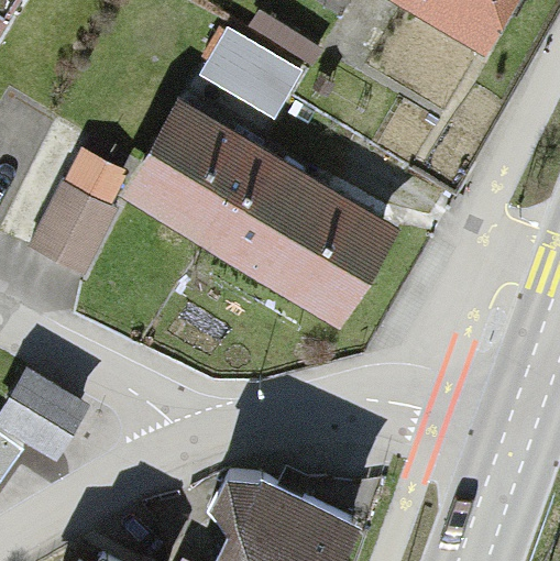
[(391,0),(476,51),(506,0),(391,0)]
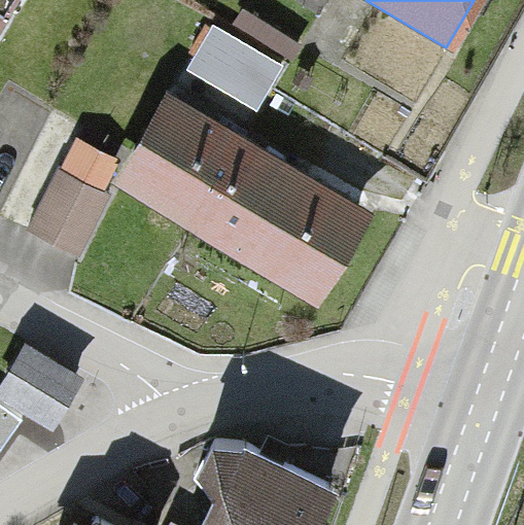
[(374,213),(158,93),(104,187),(320,308),(374,213)]
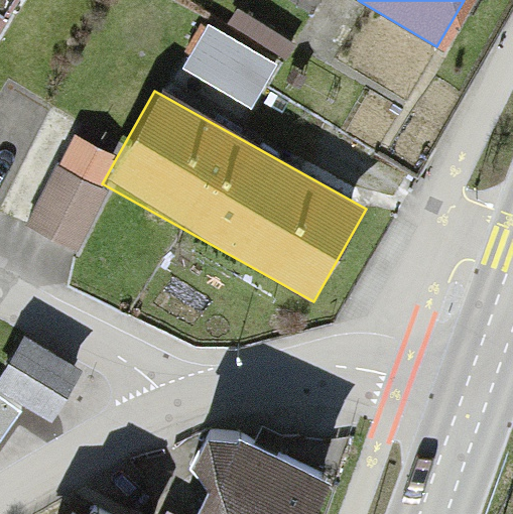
[(54,171),(26,224),(76,251),(104,199),(54,171)]
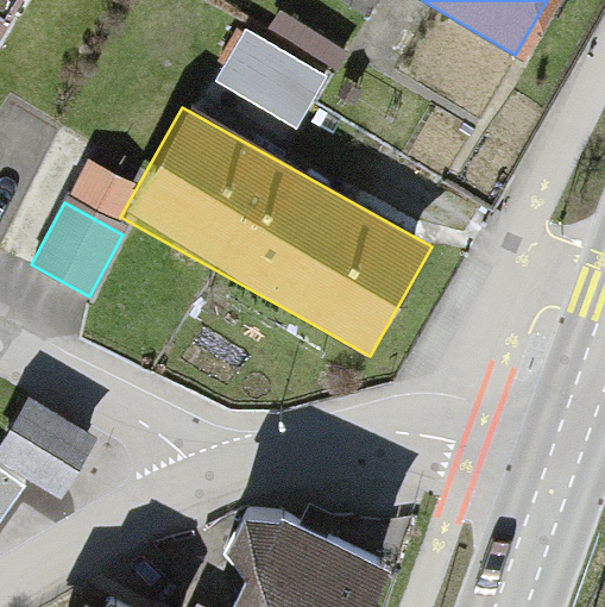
[(32,395),(0,449),(0,456),(63,495),(99,436),(32,395)]
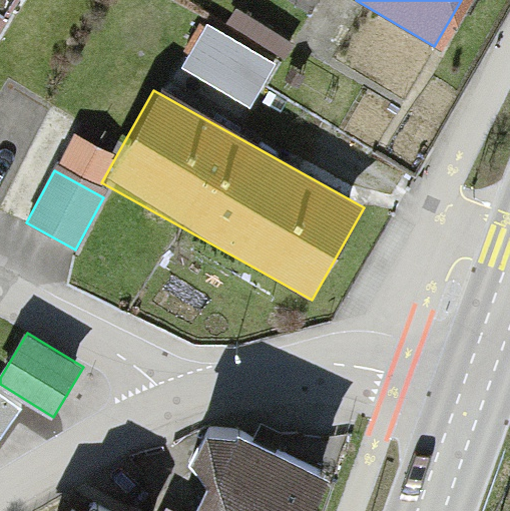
[(0,406),(0,438),(15,418),(0,406)]
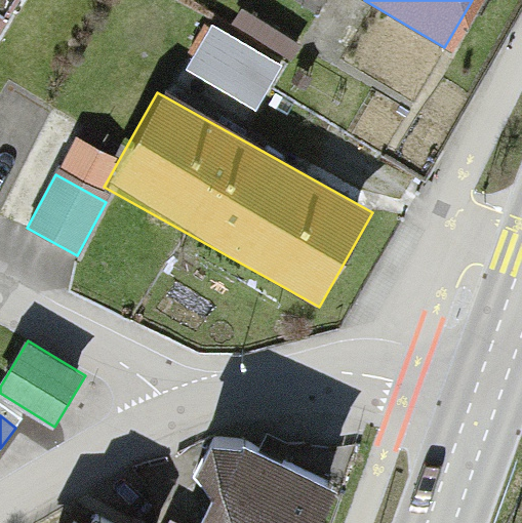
[(103,522),(84,514),(79,522),(325,522),(337,500),(214,440),(172,522),(103,522)]
